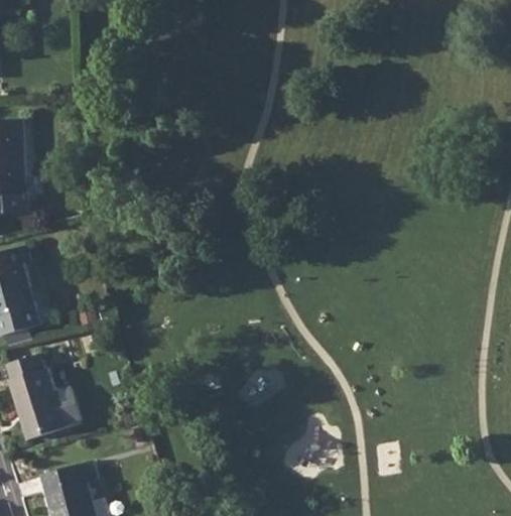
[(20,119),(0,120),(0,213),(28,212),(26,195),(24,195),(20,119)]
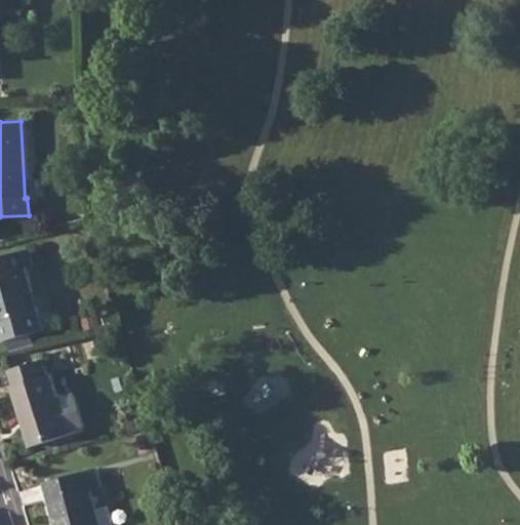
[(0,340),(3,339),(28,333),(39,330),(22,268),(30,266),(25,249),(0,256),(0,340)]
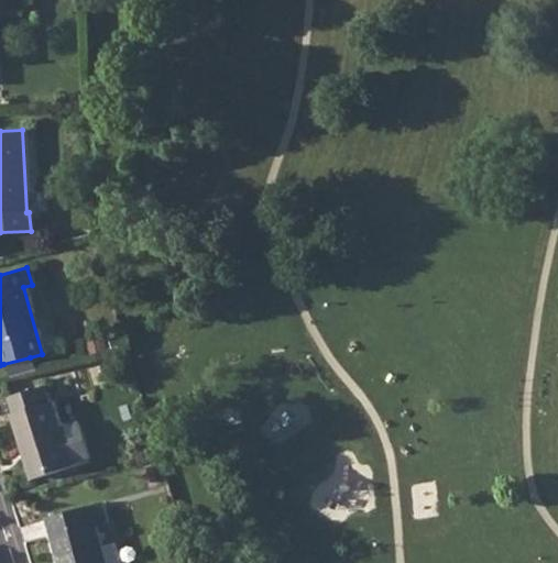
[(30,357),(3,364),(8,378),(34,372),(30,357)]
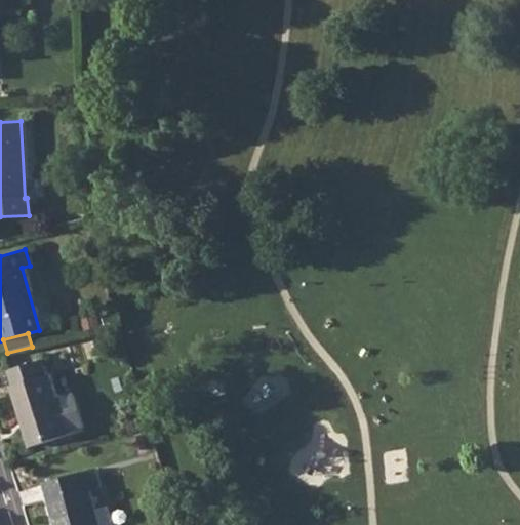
[(7,387),(17,421),(25,418),(33,445),(66,435),(65,434),(80,429),(70,397),(55,401),(47,373),(44,373),(39,359),(5,369),(10,386),(7,387)]
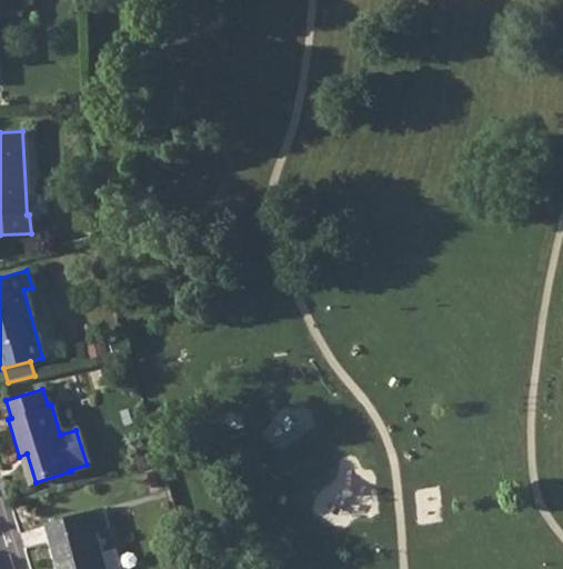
[(27,453),(19,457),(29,485),(36,482),(27,453)]
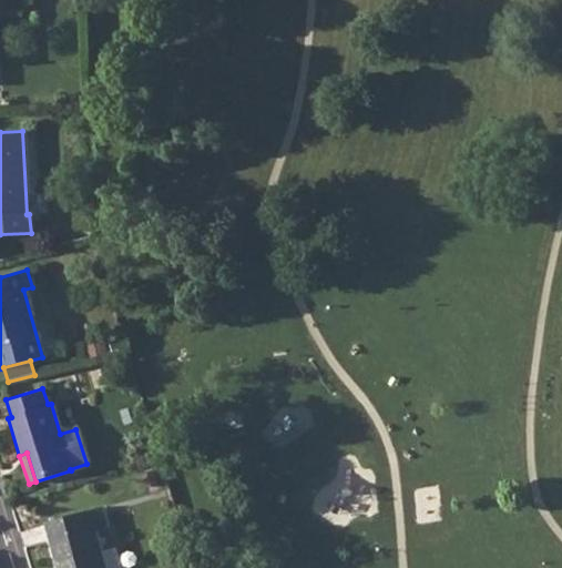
[(100,506),(43,521),(55,567),(104,567),(93,529),(105,526),(100,506)]
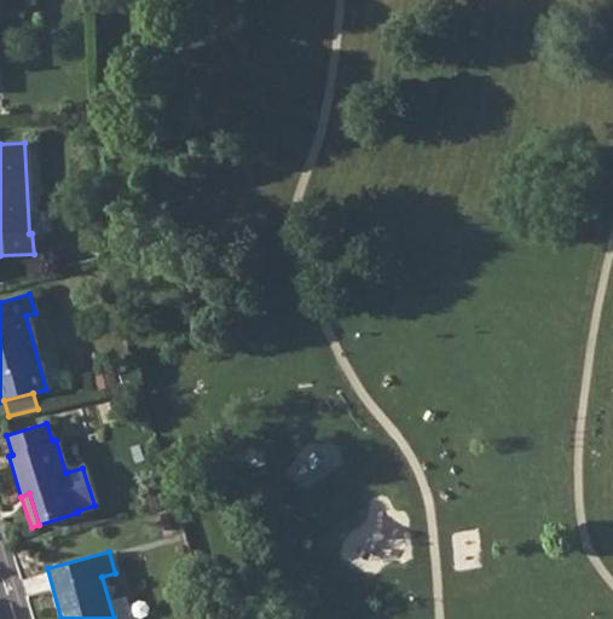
[(121,618),(133,618),(123,574),(111,577),(121,618)]
